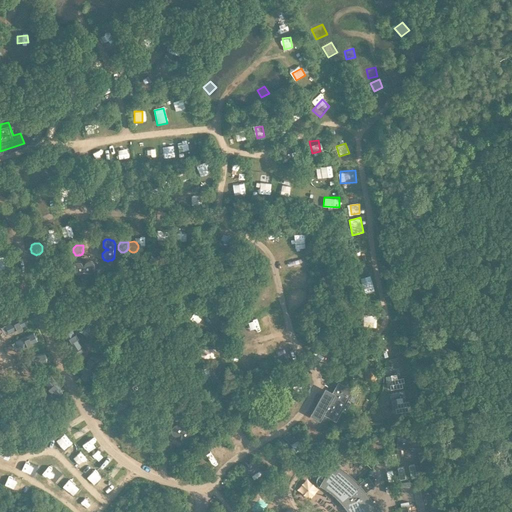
[(93,251),(93,250),(93,248),(92,247),(91,246),(90,245),(89,245),(83,245),(83,251),(84,252),(84,253),(85,254),(86,255),(87,255),(88,255),(89,255),(90,255),(91,255),(92,254),(92,253),(93,253),(93,252),(93,251)]
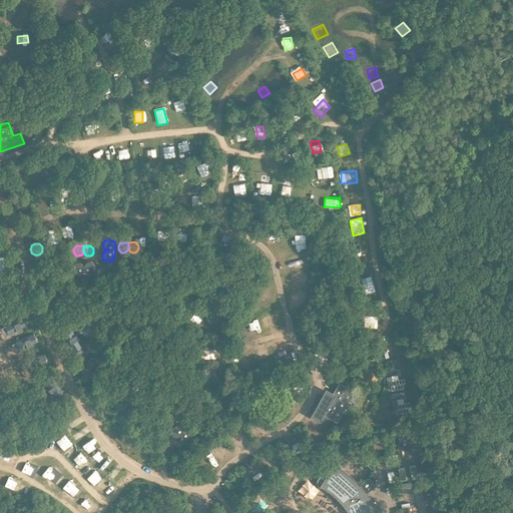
[(295,272),(304,268),(300,259),(291,262),(295,272)]
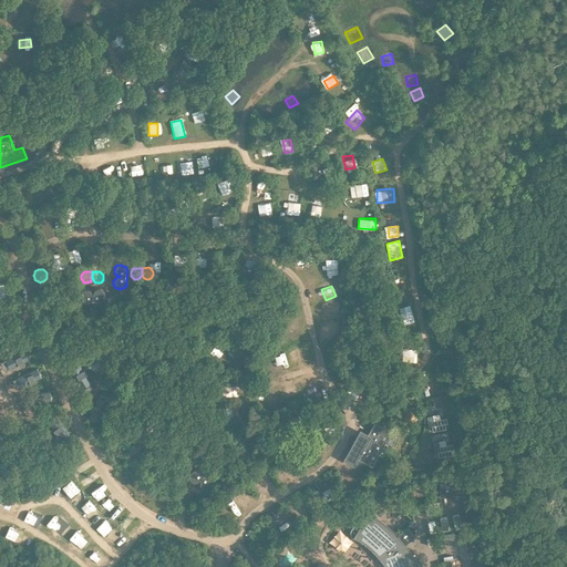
[(85,303),(86,305),(100,303),(101,302),(102,302),(102,301),(103,301),(103,300),(103,299),(104,299),(104,298),(104,297),(104,296),(104,295),(104,294),(103,292),(103,291),(102,291),(102,290),(101,290),(100,290),(99,289),(98,290),(96,290),(95,290),(95,291),(94,291),(93,292),(93,294),(92,296),(91,295),(91,294),(90,292),(89,291),(88,291),(88,290),(86,290),(85,290),(84,290),(84,291),(83,291),(82,291),(82,292),(81,292),(81,294),(81,295),(80,295),(80,296),(80,297),(81,298),(81,299),(81,300),(82,301),(82,302),(83,302),(83,303),(84,303),(85,303)]
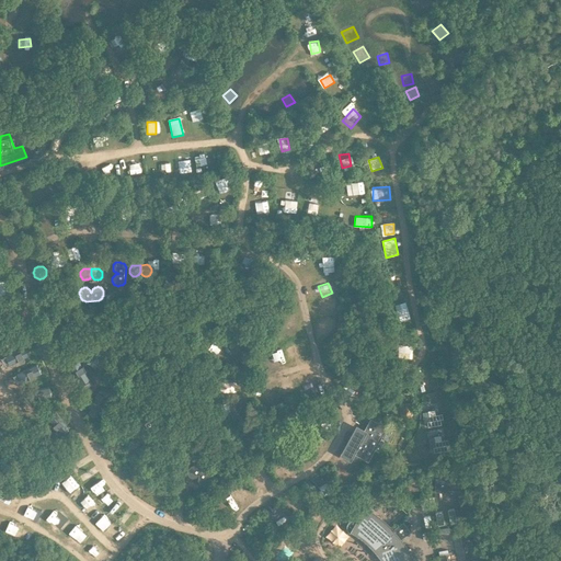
[(408,301),(397,304),(399,320),(410,319),(408,301)]
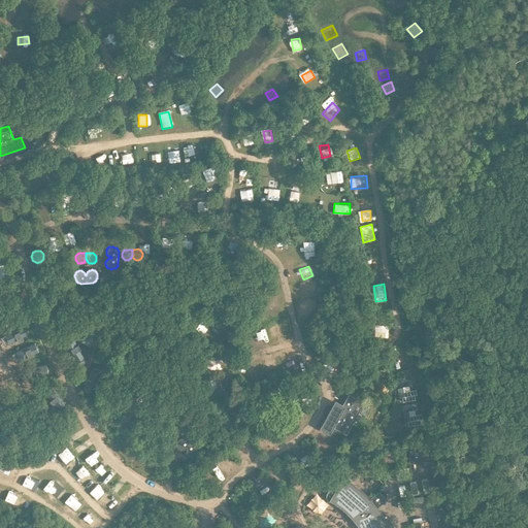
[(273,299),(268,305),(275,310),(279,304),(273,299)]
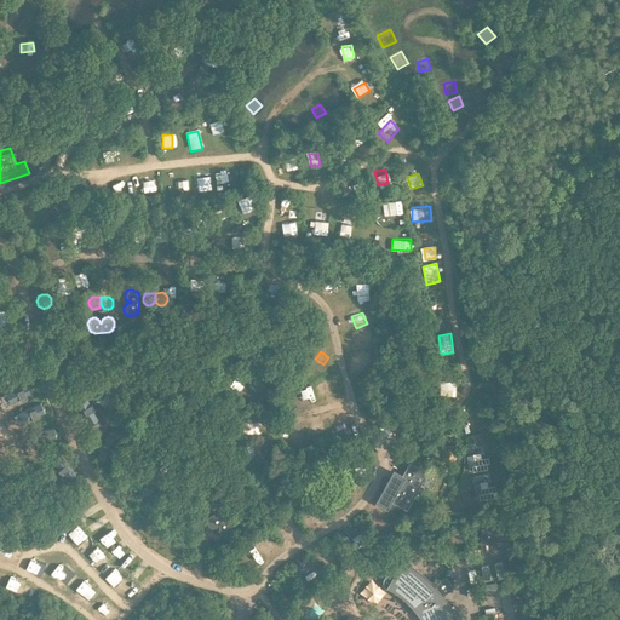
[(108,384),(97,392),(107,403),(116,394),(108,384)]
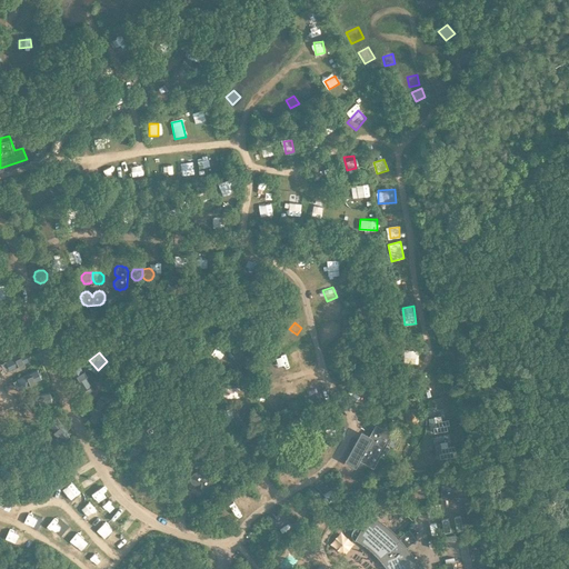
[(28,353),(6,360),(9,370),(31,362),(28,353)]
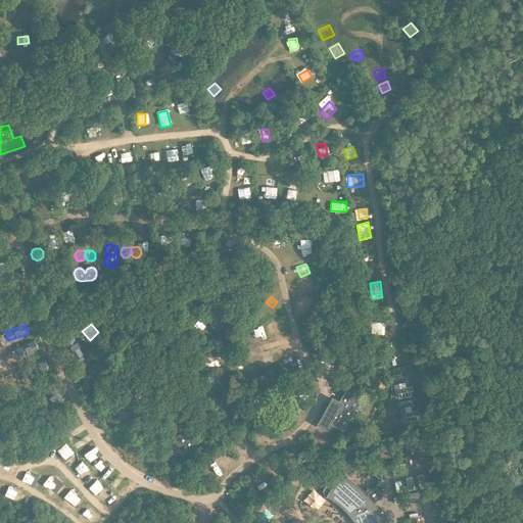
[(250,339),(258,334),(253,327),(245,332),(250,339)]
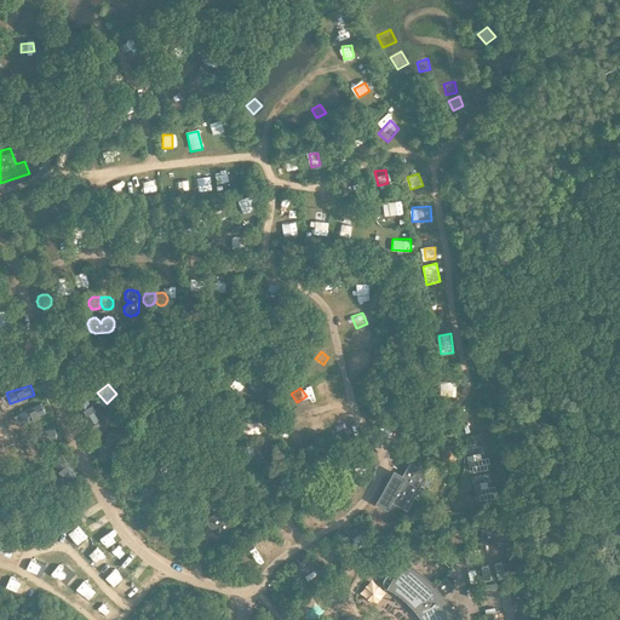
[(91,399),(80,401),(85,425),(97,423),(91,399)]
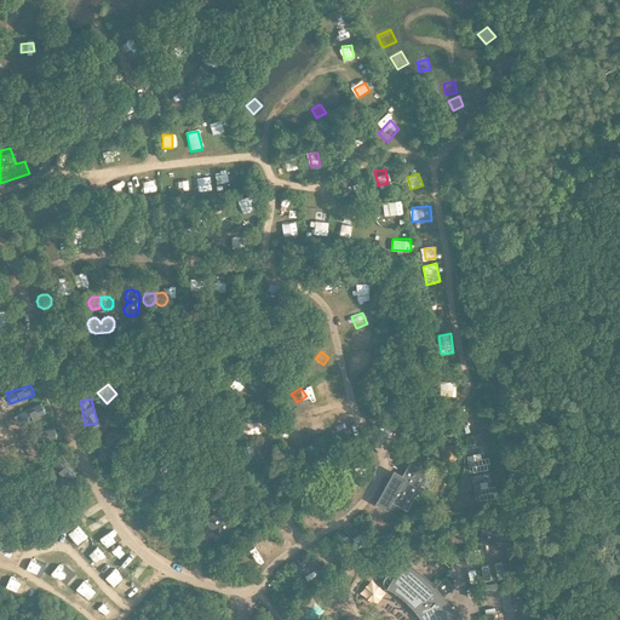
[(21,424),(46,413),(42,405),(17,414),(21,424)]
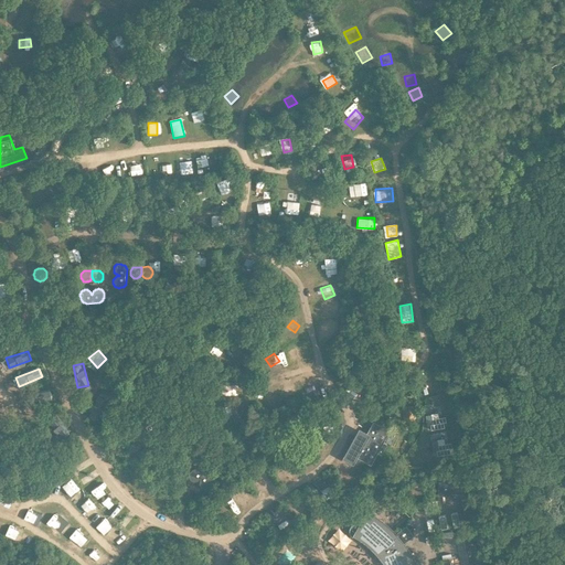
[(447,427),(445,417),(439,418),(438,413),(426,415),(429,430),(447,427)]
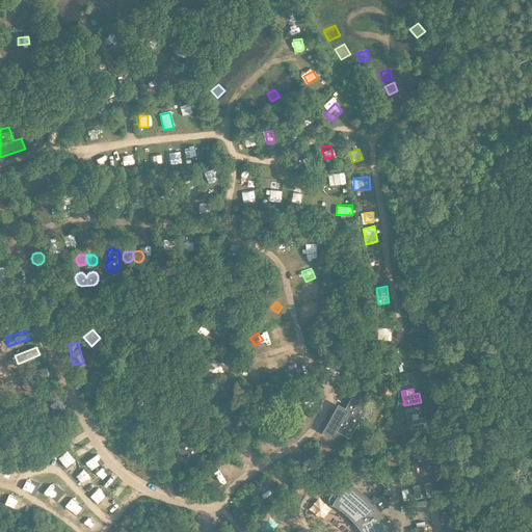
[(333,439),(336,432),(349,439),(367,406),(351,398),(345,408),(338,405),(322,433),(333,439)]
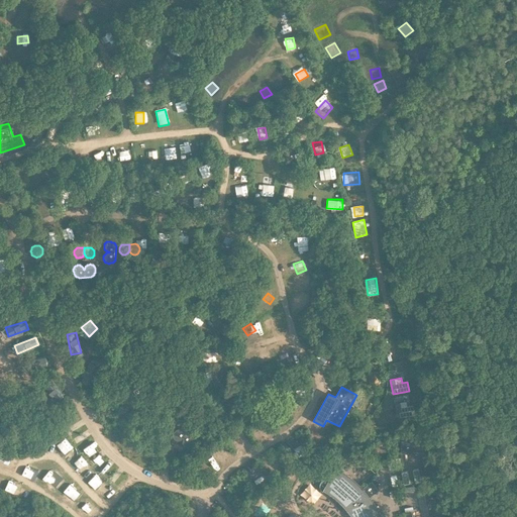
[(358,396),(353,405),(356,407),(363,396),(359,394),(358,396)]
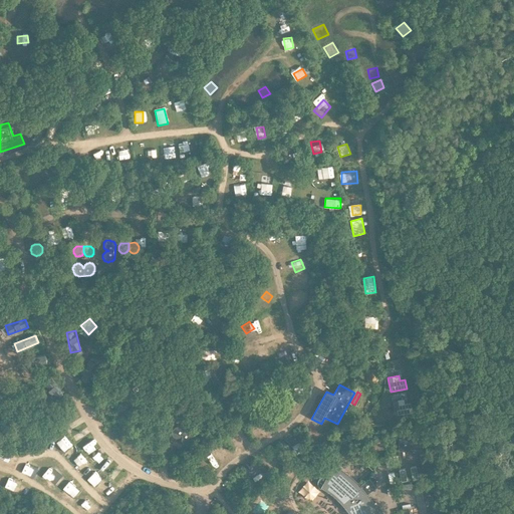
[(178,441),(179,442),(180,442),(181,443),(182,443),(183,442),(184,442),(185,441),(186,441),(186,440),(186,439),(187,439),(187,432),(181,432),(180,433),(179,433),(178,434),(177,435),(177,436),(176,437),(176,438),(176,439),(177,440),(178,441)]
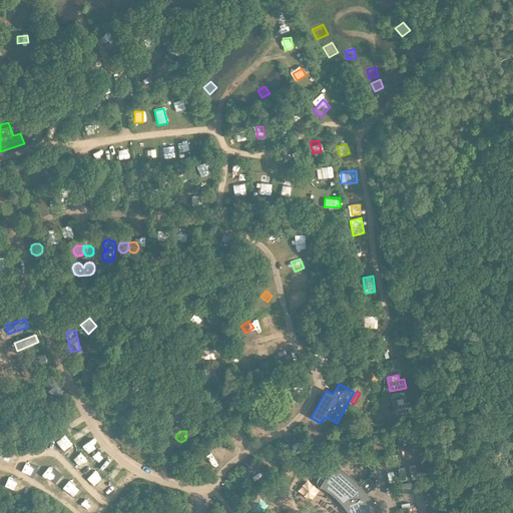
[(191,442),(193,441),(194,441),(195,440),(195,439),(196,438),(196,437),(196,436),(196,435),(195,434),(195,433),(194,432),(192,432),(191,431),(186,431),(186,438),(186,439),(187,440),(188,441),(189,441),(190,442),(191,442)]
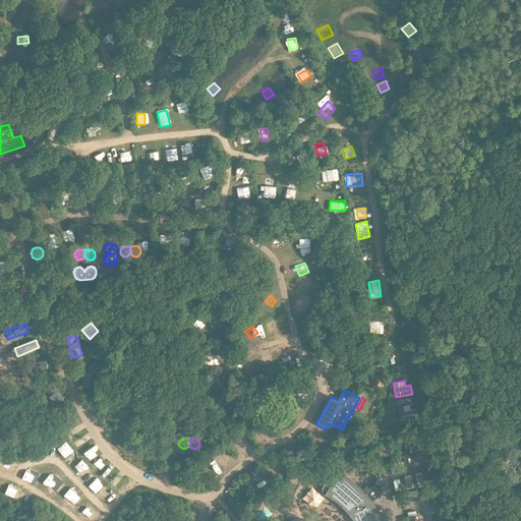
[(405,446),(405,458),(428,458),(428,446),(405,446)]
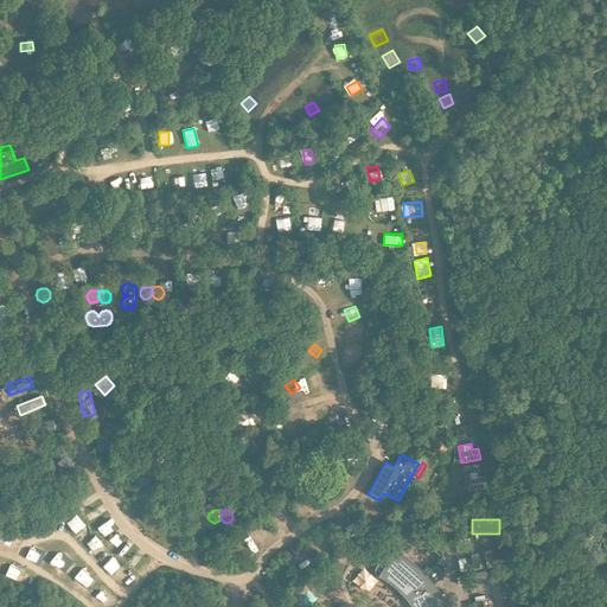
[(5,530),(0,537),(0,541),(8,545),(14,535),(5,530)]
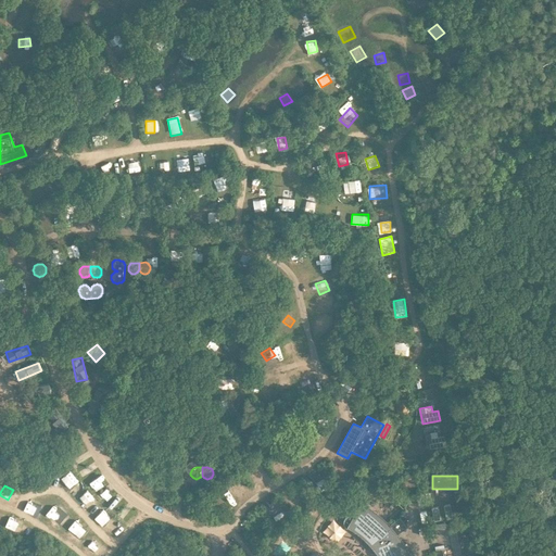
[(106,489),(99,496),(106,504),(113,496),(106,489)]
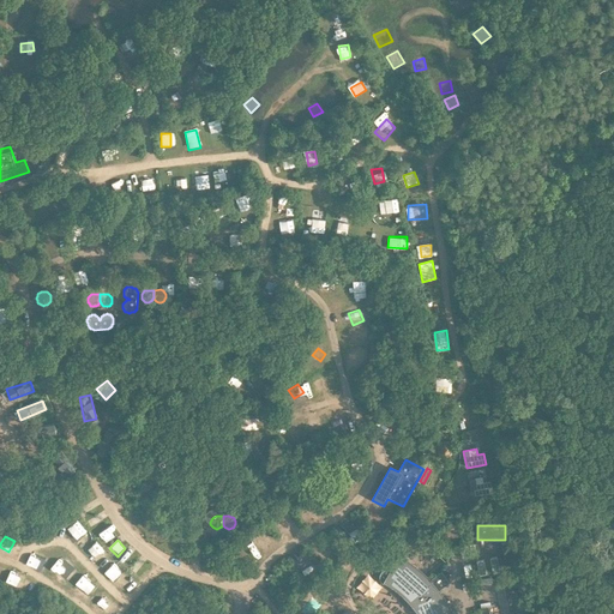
[(95,558),(104,552),(100,543),(90,549),(95,558)]
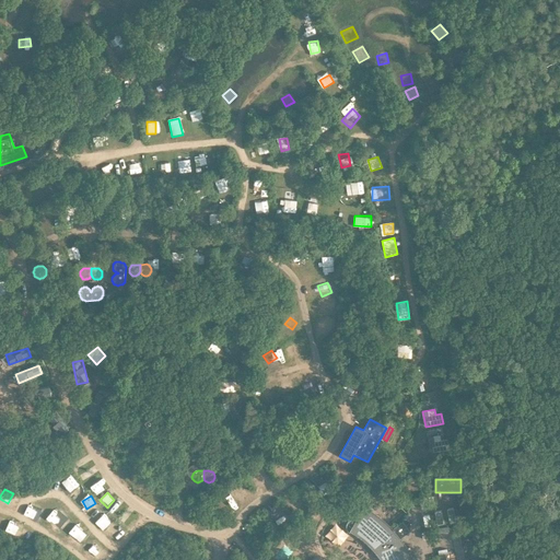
[(382,517),(392,526),(406,512),(395,502),(382,517)]
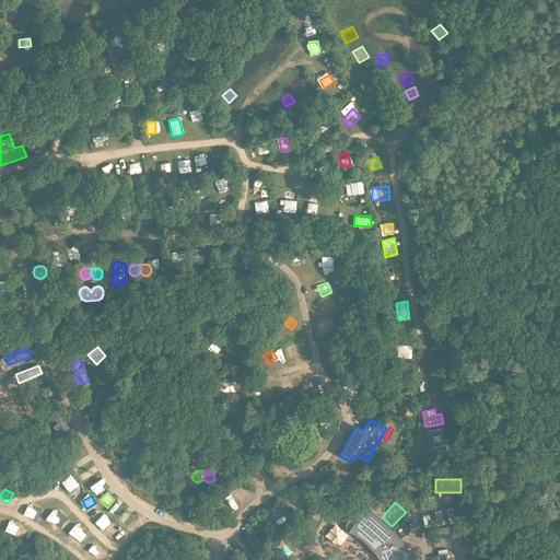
[(25,513),(33,518),(38,512),(31,506),(25,513)]
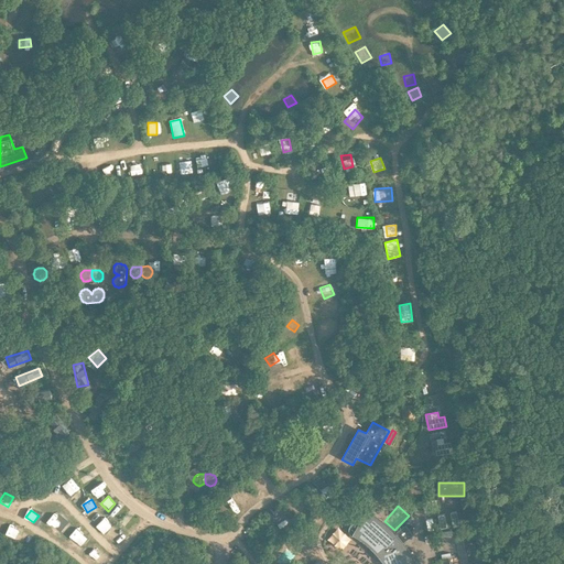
[(49,523),(63,532),(69,521),(54,512),(49,523)]
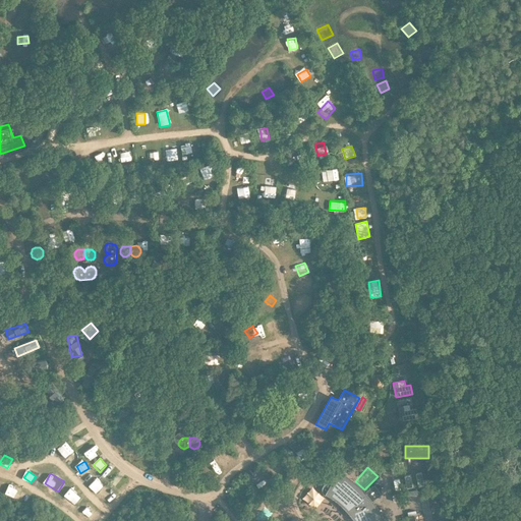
[(383,520),(382,519),(378,511),(371,503),(382,496),(374,486),(364,495),(358,488),(352,482),(345,477),(338,473),(331,485),(329,484),(328,484),(327,485),(326,485),(325,486),(324,486),(324,487),(323,487),(323,488),(323,489),(322,491),(323,491),(323,493),(323,494),(323,495),(324,495),(325,496),(326,497),(327,497),(328,498),(329,498),(330,497),(332,497),(332,496),(333,495),(334,495),(338,498),(342,501),(346,505),(350,509),(351,510),(355,515),(358,519),(359,520),(383,520)]
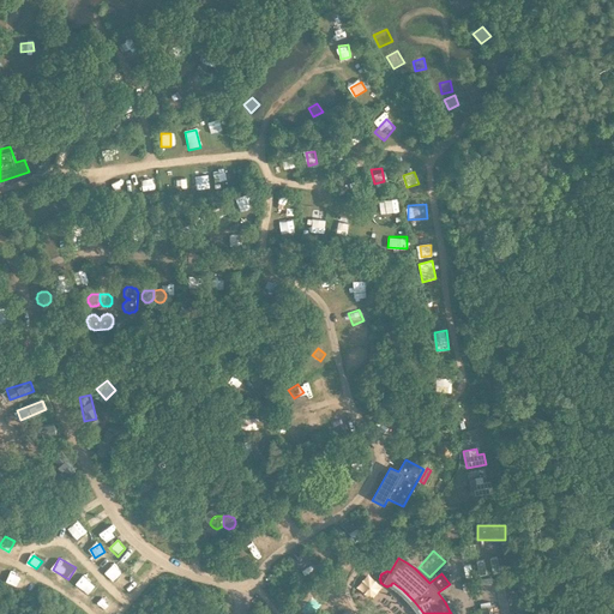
[(74,587),(88,596),(95,588),(82,577),(74,587)]
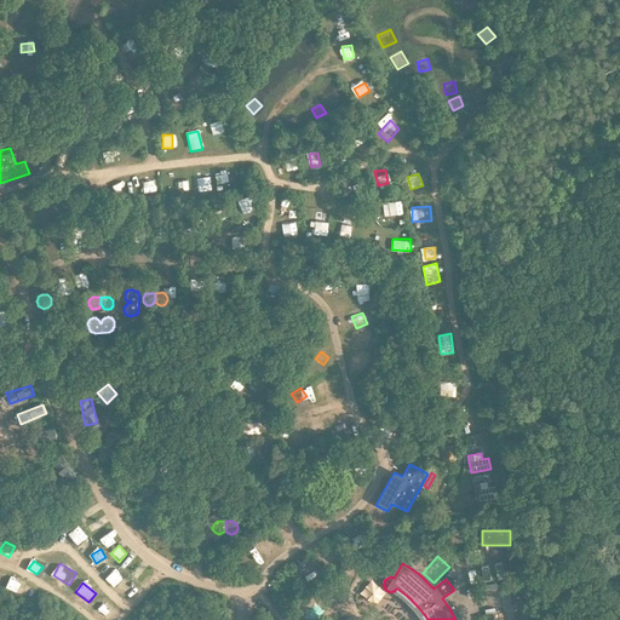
[(96,612),(105,618),(112,609),(102,602),(96,612)]
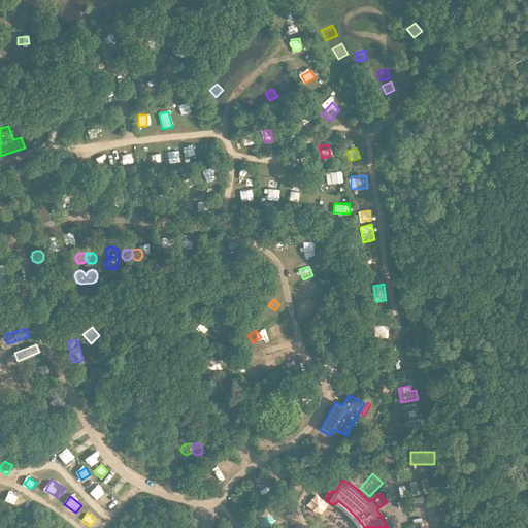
[(407,518),(408,525),(423,522),(422,515),(419,516),(407,518)]
